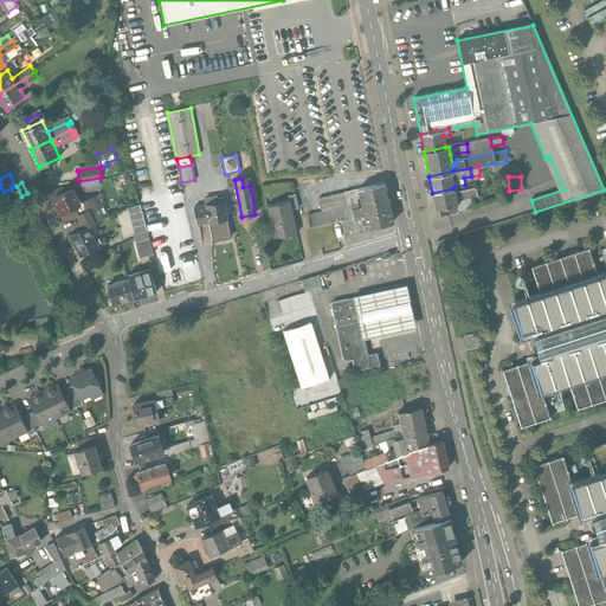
[(362,206),(388,200),(385,182),(359,188),(360,198),(362,206)]
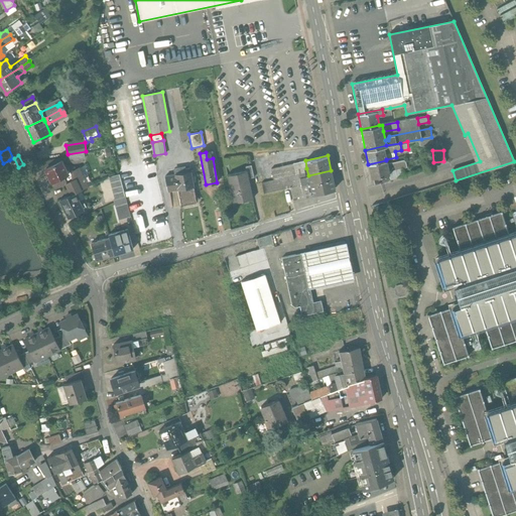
[(51,181),(76,169),(75,166),(68,166),(66,167),(61,160),(45,168),(51,181)]
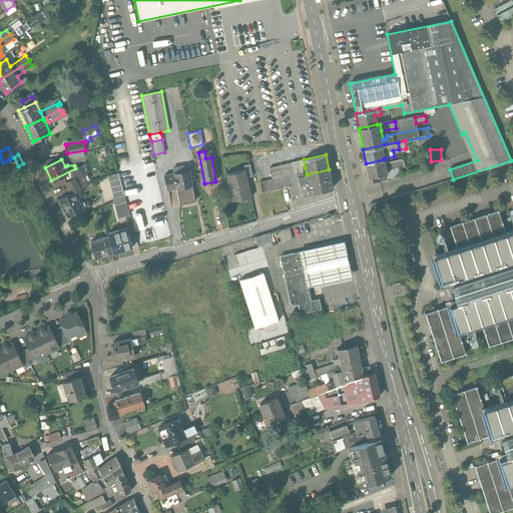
[(304,159),(293,161),(293,162),(295,174),(273,179),(261,181),(263,192),(290,186),(292,196),(311,192),(307,176),(305,176),(303,167),(305,167),(304,159)]
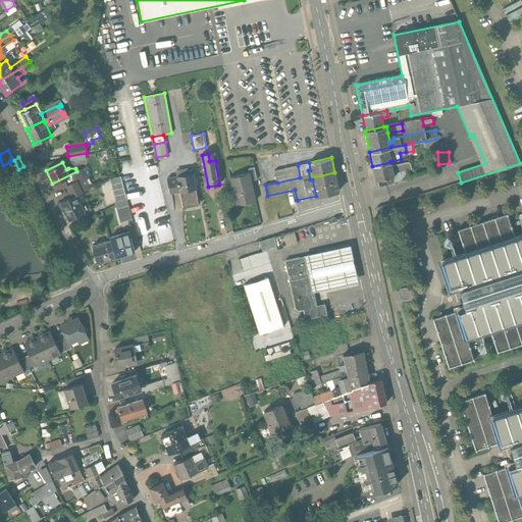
[(390,162),(372,166),(375,180),(377,180),(394,176),(393,173),(411,169),(410,162),(392,165),(390,162)]
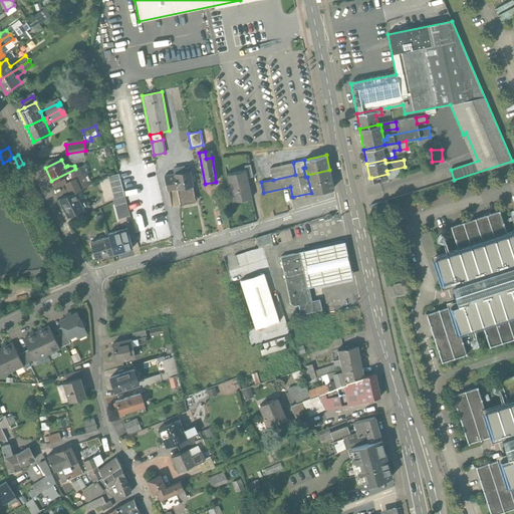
[(293,163),(270,168),(273,180),(295,175),(293,163)]
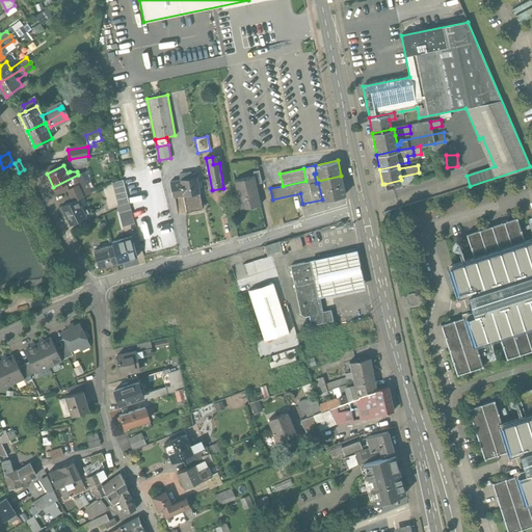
[(259,170),(253,173),(254,177),(256,185),(262,183),(259,170)]
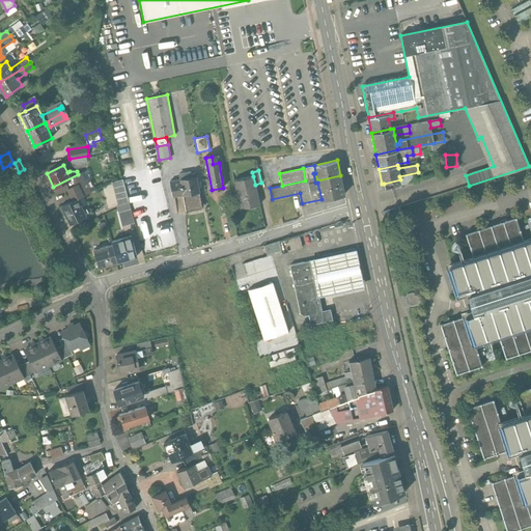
[(190,171),(179,173),(180,179),(170,180),(173,196),(183,194),(187,212),(202,208),(198,187),(201,187),(200,180),(197,180),(196,173),(191,174),(190,171)]
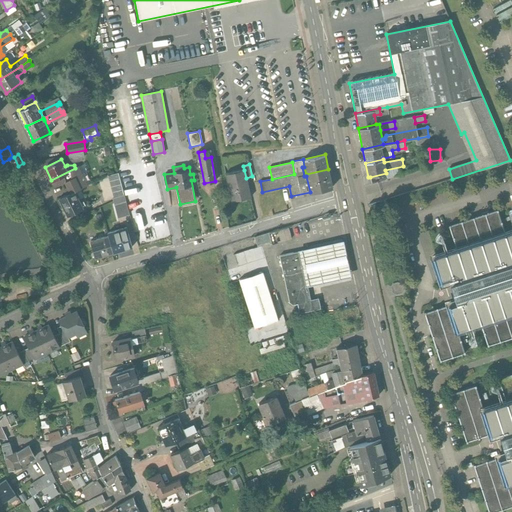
[(77,167),(75,168),(51,180),(53,186),(64,180),(67,186),(67,187),(83,179),(77,167)]
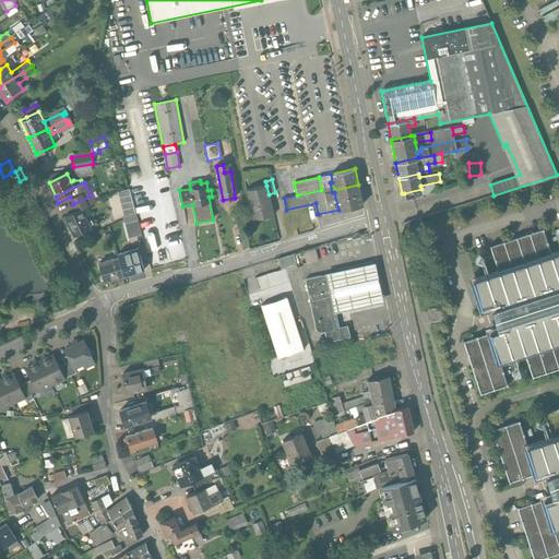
[(363,204),(358,185),(334,190),(334,192),(339,210),(363,204)]
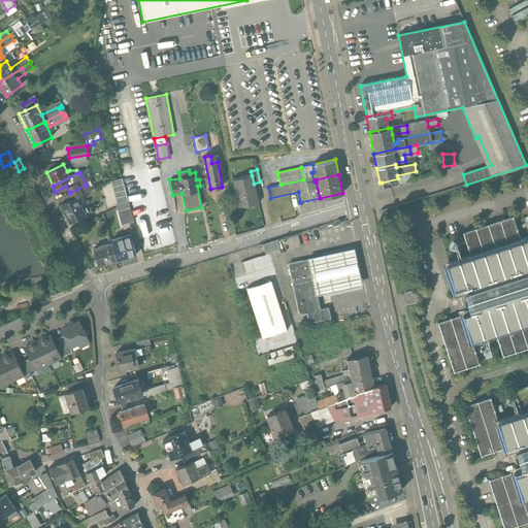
[(252,175),(232,179),(238,208),(258,204),(254,184),(252,175)]
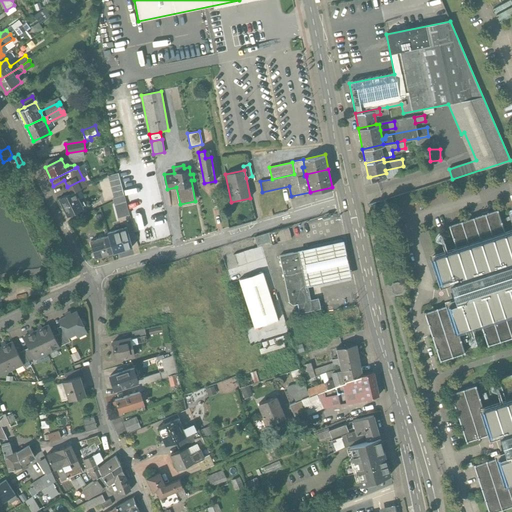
[(119,173),(108,175),(114,198),(124,195),(119,173)]
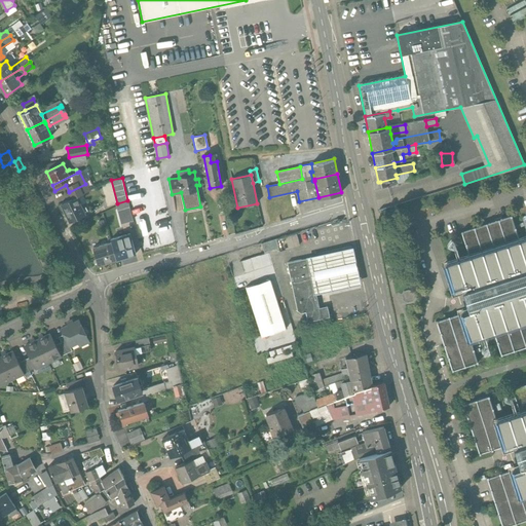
[(398,183),(397,178),(380,182),(382,188),(398,183)]
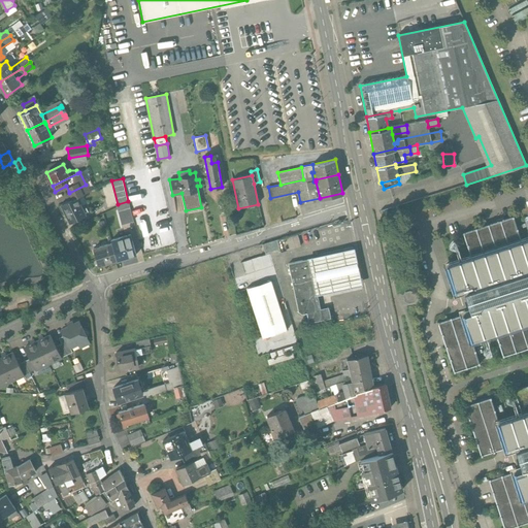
[(86,185),(69,193),(69,192),(67,193),(70,200),(76,197),(89,191),(86,185)]
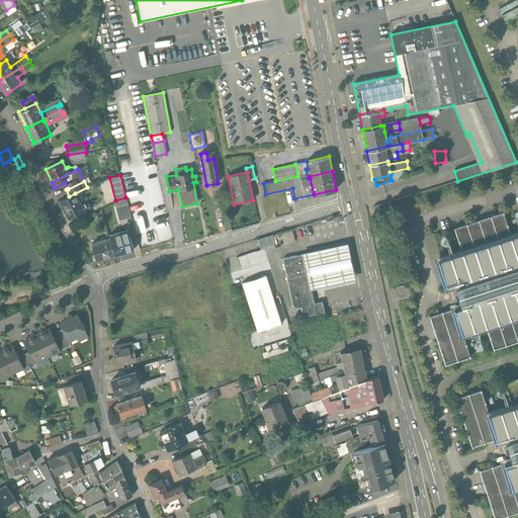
[(69,196),(61,200),(69,217),(83,209),(75,193),(69,196)]
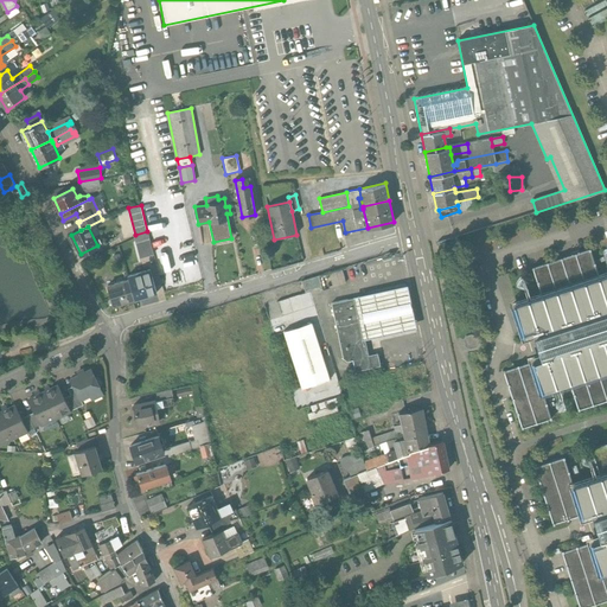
[(151,240),(136,243),(140,257),(154,254),(151,240)]
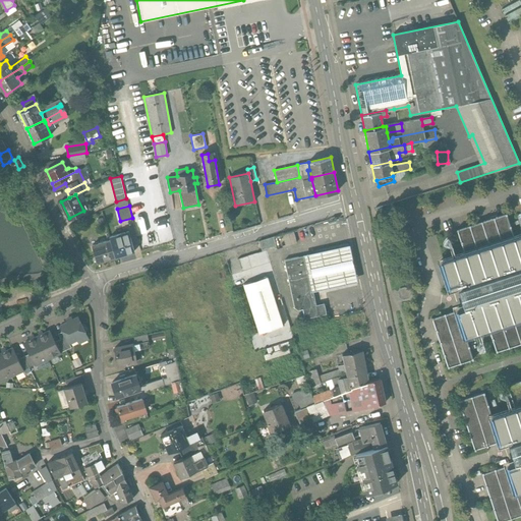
[(520,233),(514,236),(506,212),(456,228),(464,252),(440,259),(448,286),(458,283),(462,297),(465,305),(431,315),(447,366),(473,358),(465,334),(487,327),(496,350),(520,342),(520,233)]
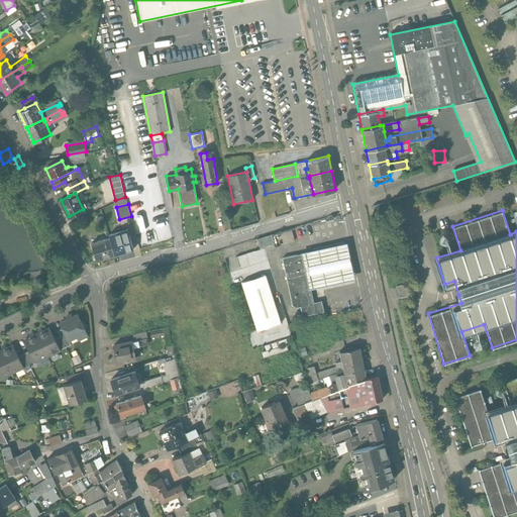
[(290,229),(280,233),(283,243),(294,240),(290,229)]
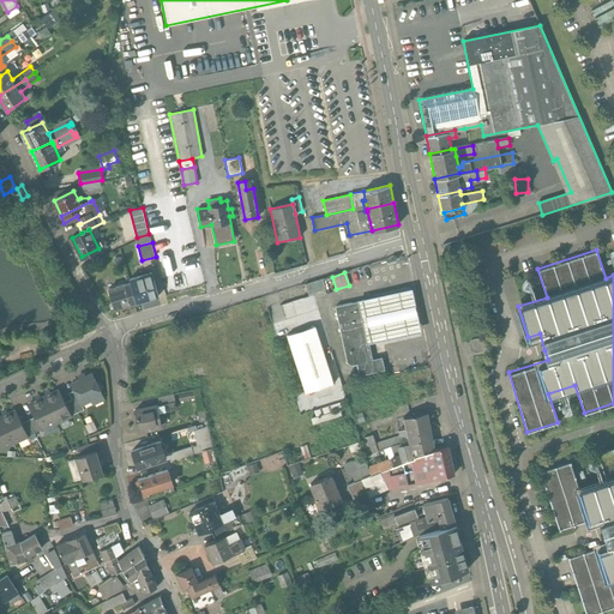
[(152,274),(130,280),(131,283),(136,301),(142,299),(142,301),(158,296),(152,274)]
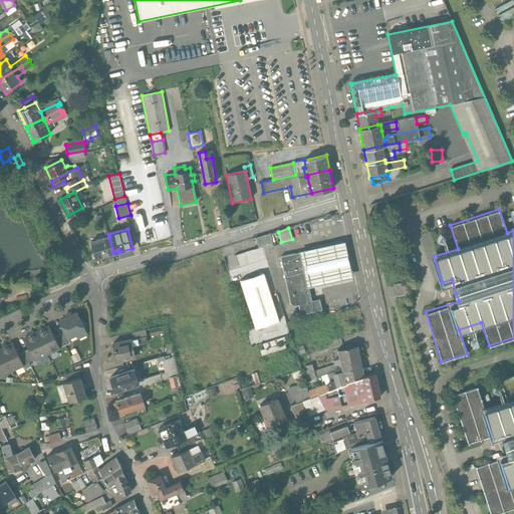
[(269,233),(255,238),(258,247),(272,242),(269,233)]
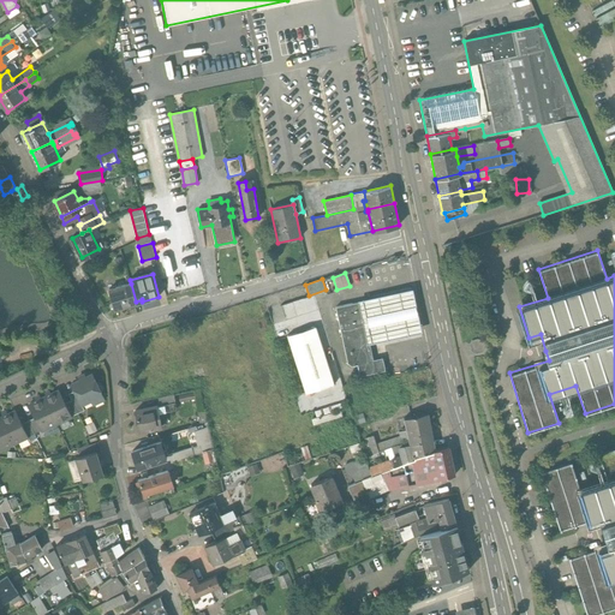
[(131,284),(109,290),(115,309),(132,304),(131,303),(136,302),(131,284)]
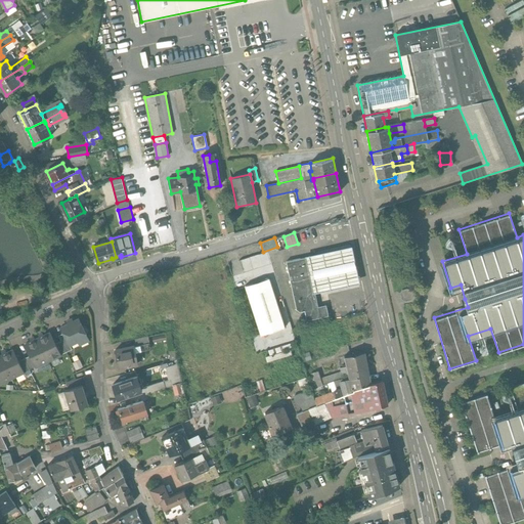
[(350,250),(309,258),(316,291),(357,281),(350,250)]
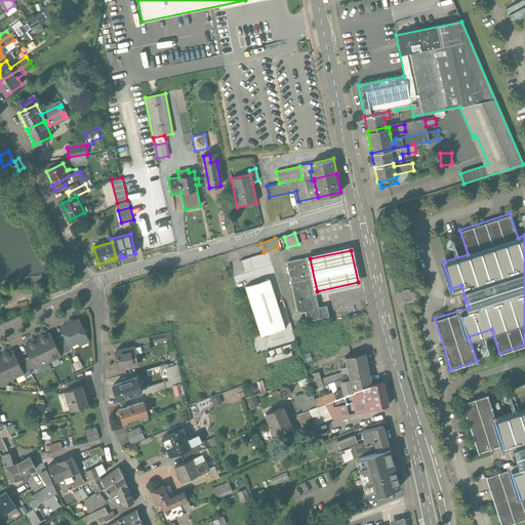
[(241,261),(244,273),(272,266),(268,254),(241,261)]
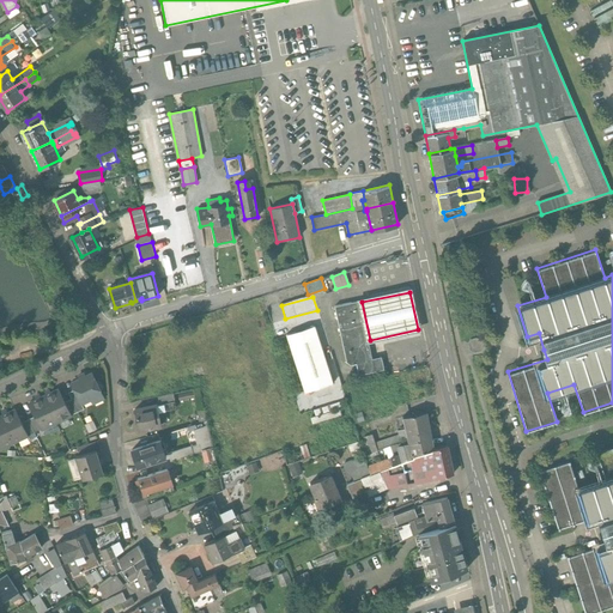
[(358,301),(334,305),(346,362),(351,364),(356,363),(358,374),(383,369),(380,357),(371,359),(368,341),(370,340),(362,302),(358,301)]
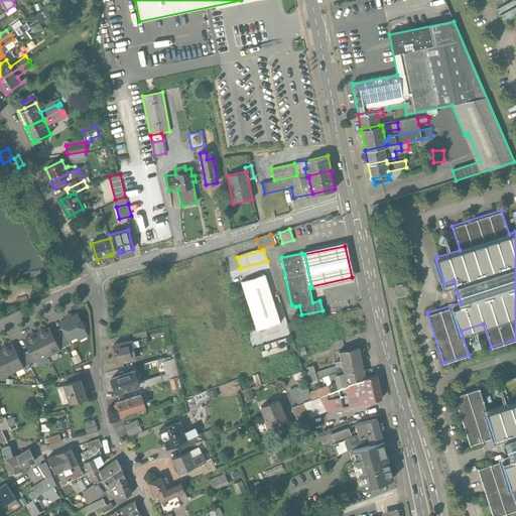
[(265,273),(240,281),(255,331),(280,323),(265,273)]
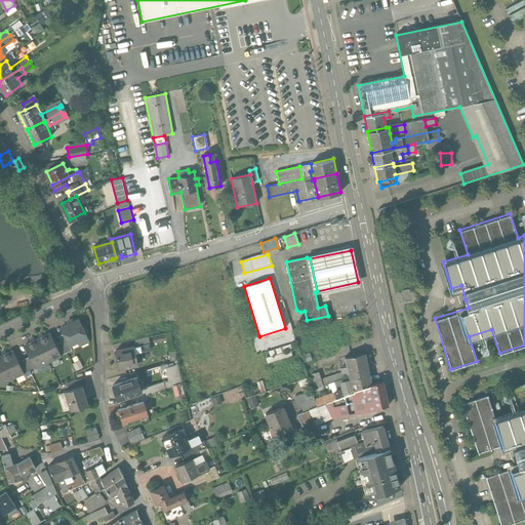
[(78,320),(62,328),(64,334),(70,346),(86,338),(85,335),(87,332),(86,329),(82,328),(78,320)]
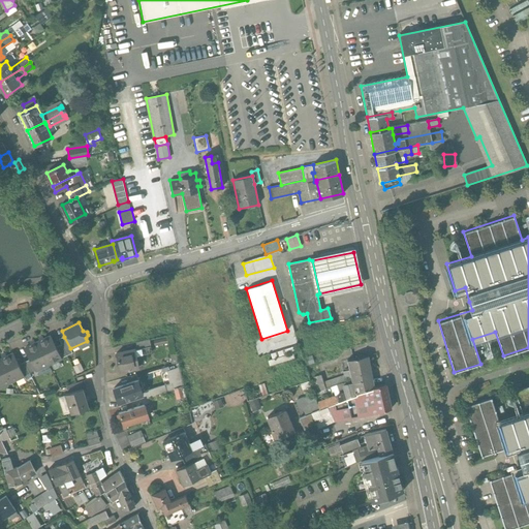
[(51,336),(37,342),(49,365),(61,359),(56,347),(51,336)]
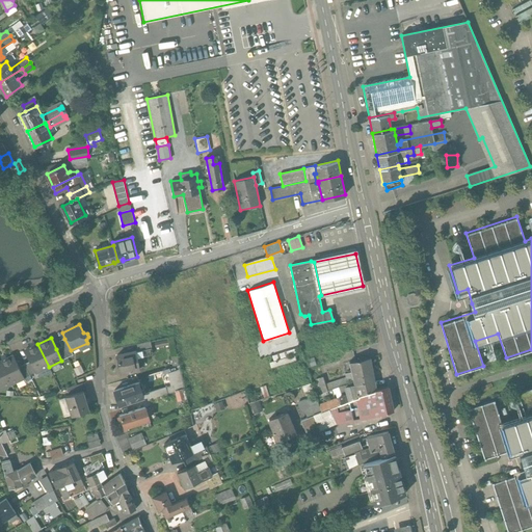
[(71,350),(64,339),(59,341),(62,347),(68,357),(73,355),(71,350)]
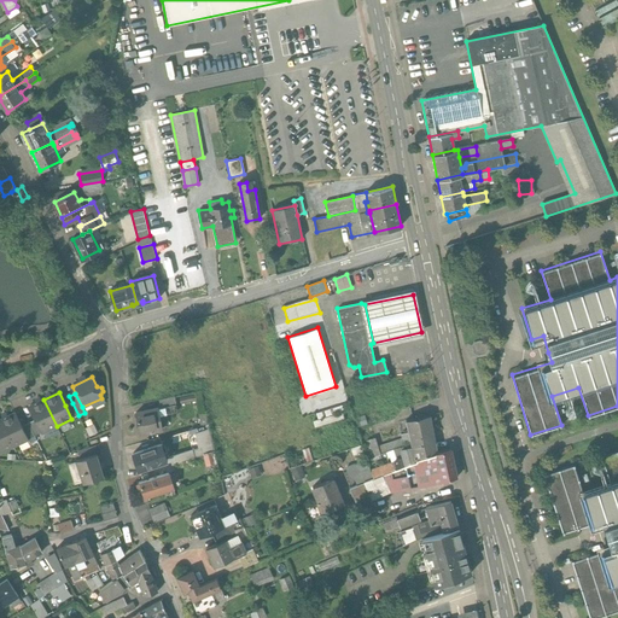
[(174,397),(159,401),(161,409),(175,407),(174,397)]
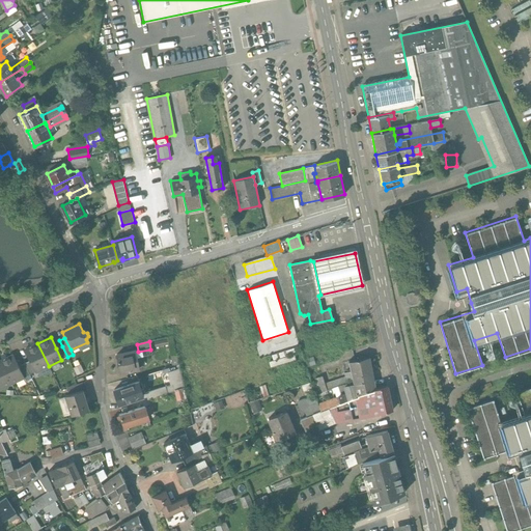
[(49,366),(37,343),(25,350),(30,361),(35,372),(49,366)]
